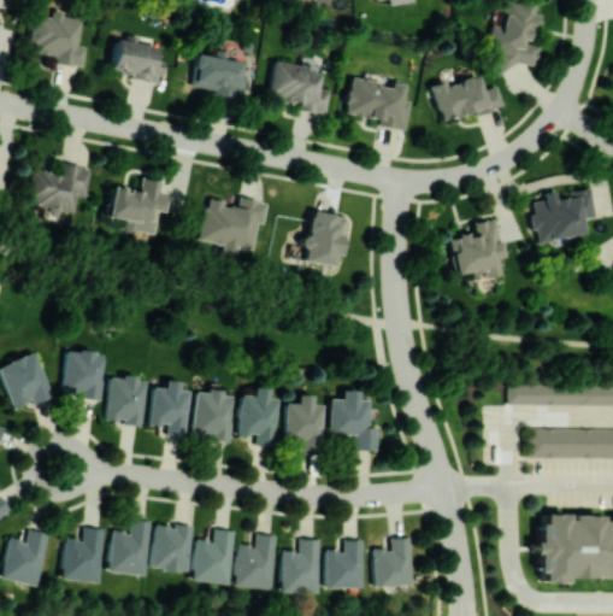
[(84,68),(87,46),(81,46),(83,13),(53,11),(52,17),(33,16),(30,53),(56,56),(56,65),(84,68)]
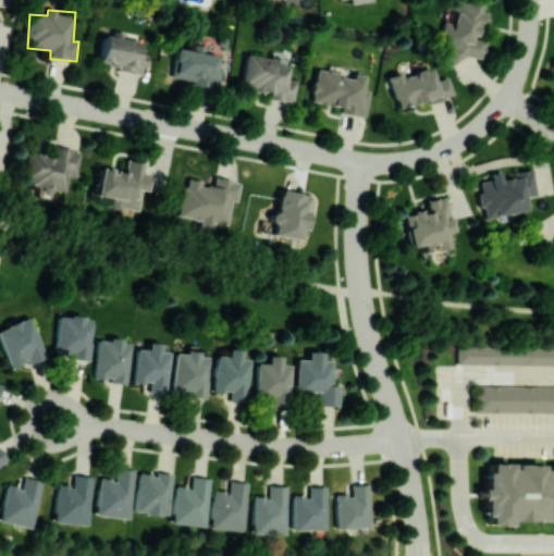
[(144,42),(105,36),(100,62),(121,65),(145,70),(147,56),(142,54),(144,42)]
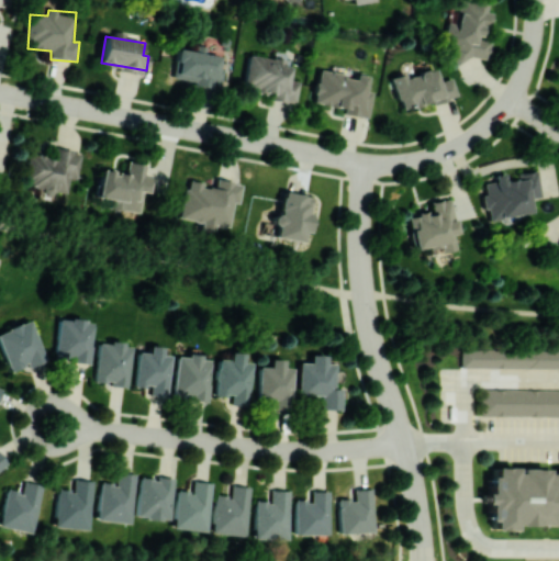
[(180,49),(176,81),(223,88),(226,57),(208,55),(209,46),(198,45),(198,52),(180,49)]
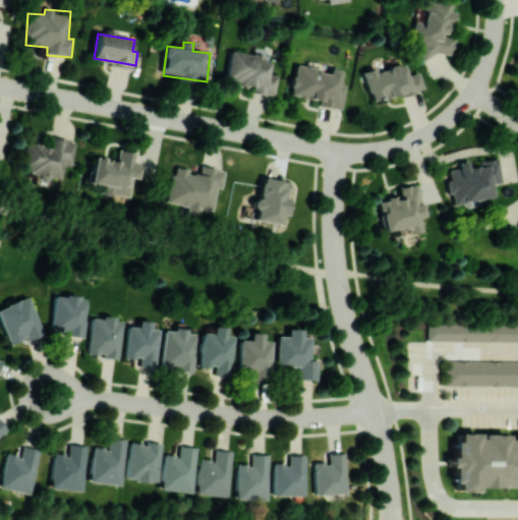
[(228,82),(255,87),(254,93),(276,97),(279,75),(271,74),(274,57),(232,51),(228,82)]
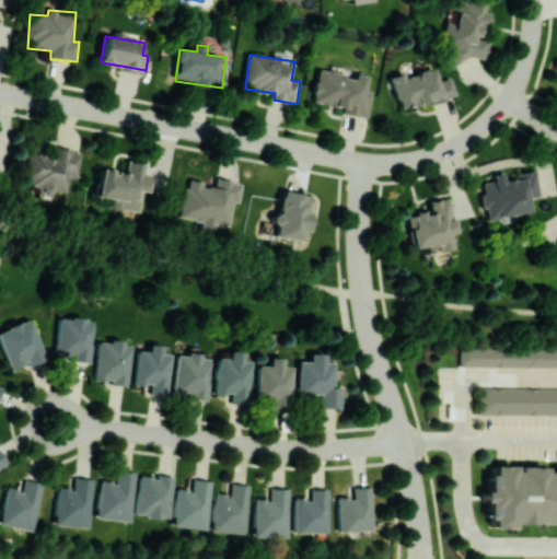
[(392,78),(403,112),(456,94),(452,78),(439,82),(434,68),(407,77),(405,73),(392,78)]
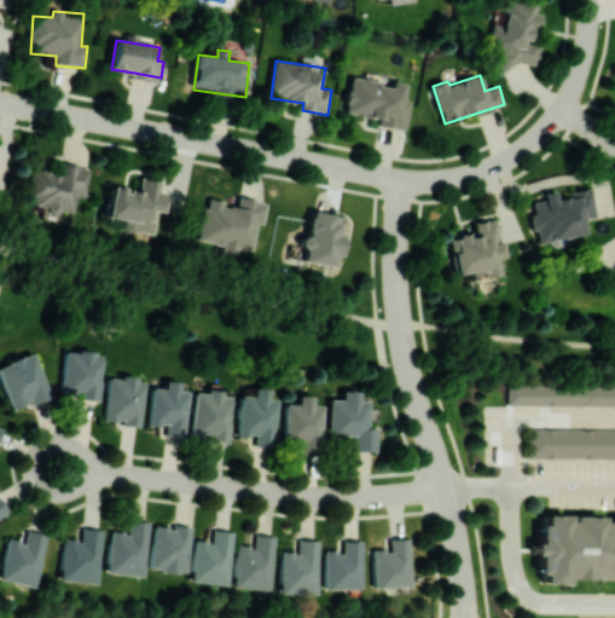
[(407,131),(412,102),(402,100),(405,82),(393,81),(392,85),(352,79),(347,114),(381,120),(379,126),(407,131)]
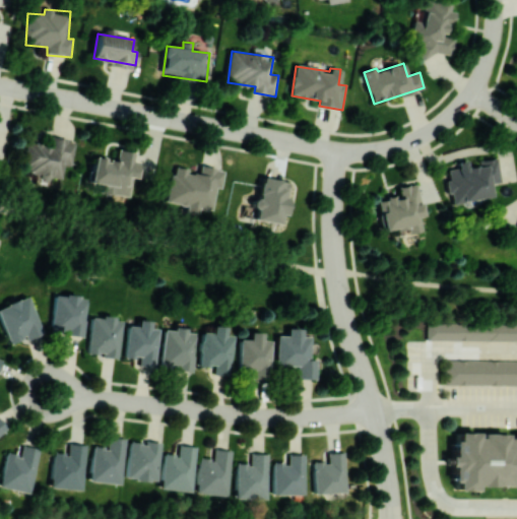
[(77,141),(51,136),(50,145),(28,141),(22,173),(63,180),(65,165),(72,167),(77,141)]
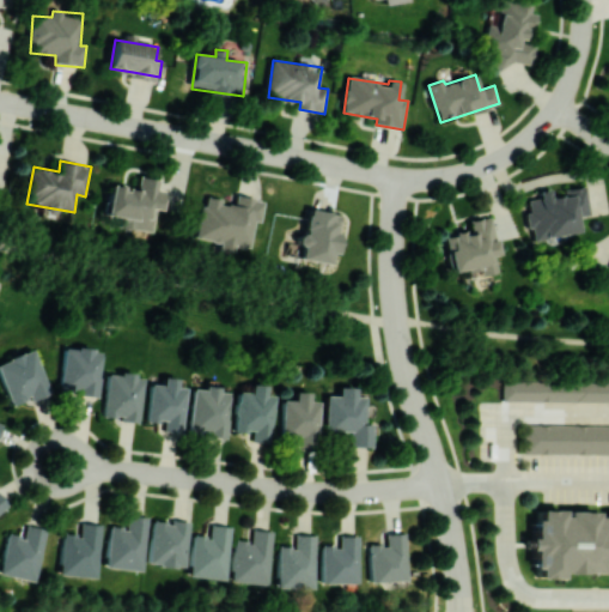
[(107,216),(122,218),(121,228),(157,234),(163,191),(158,191),(160,180),(140,176),(138,188),(111,185),(107,216)]
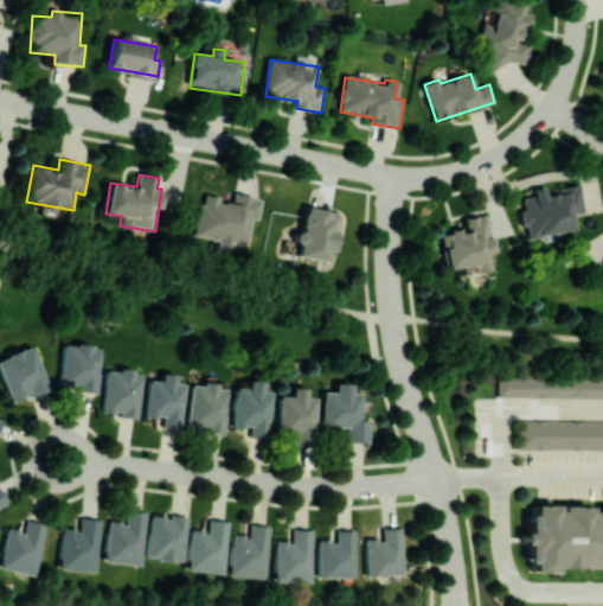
[(575,231),(572,215),(585,212),(582,185),(559,187),(560,193),(547,196),(546,189),(534,190),(536,197),(523,198),(526,227),(528,225),(530,236),(575,231)]
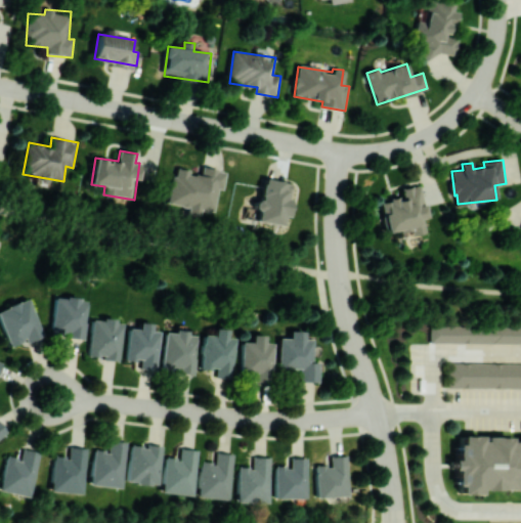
[(170,204),(190,207),(189,214),(202,216),(202,211),(216,212),(219,188),(225,189),(227,171),(204,168),(203,176),(190,174),(191,170),(175,168),(170,204)]
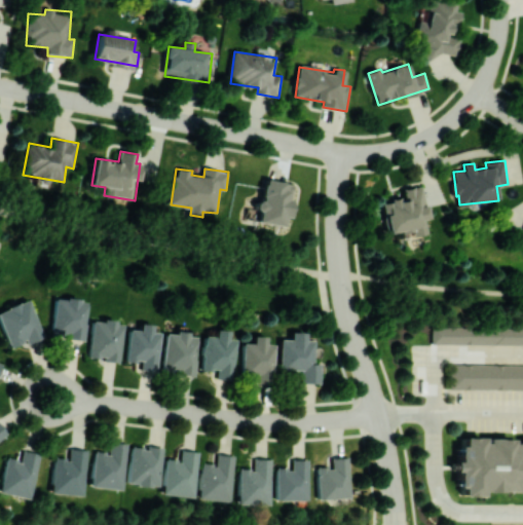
[(294,184),(264,180),(257,222),(287,227),(294,184)]
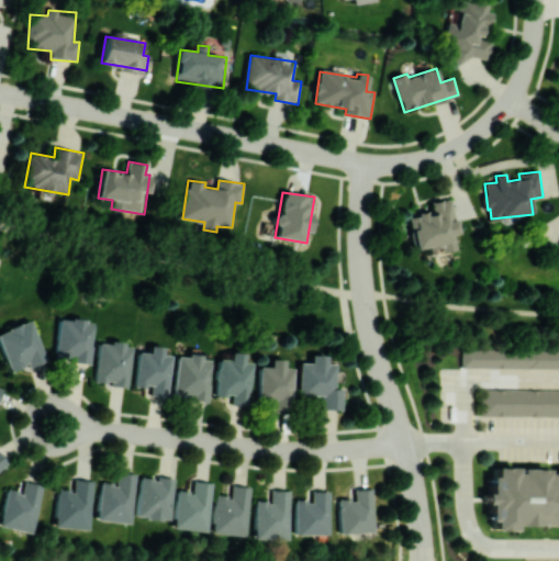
[(459,250),(456,235),(459,234),(453,199),(433,203),(434,211),(410,216),(416,249),(433,246),(435,255),(459,250)]
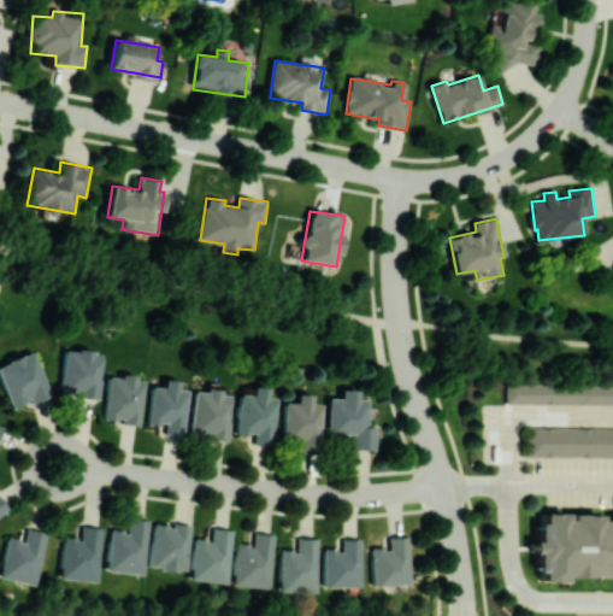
[(100,400),(105,352),(66,348),(63,392),(80,394),(80,398),(100,400)]
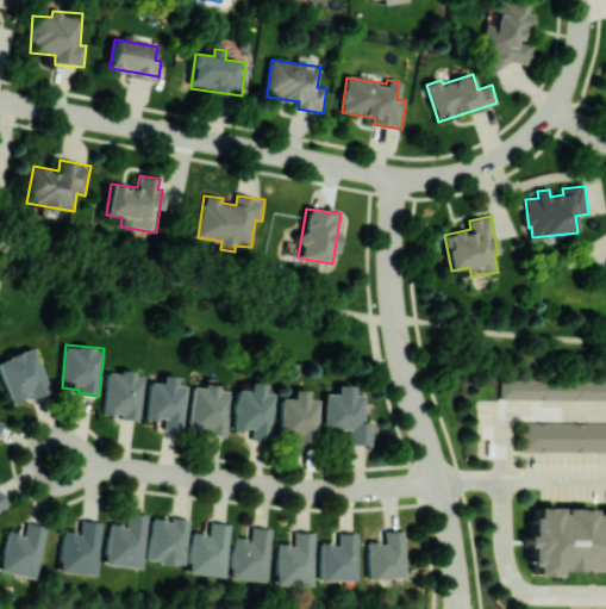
[(0,370),(14,403),(32,396),(35,401),(54,392),(35,347),(0,361),(0,370)]
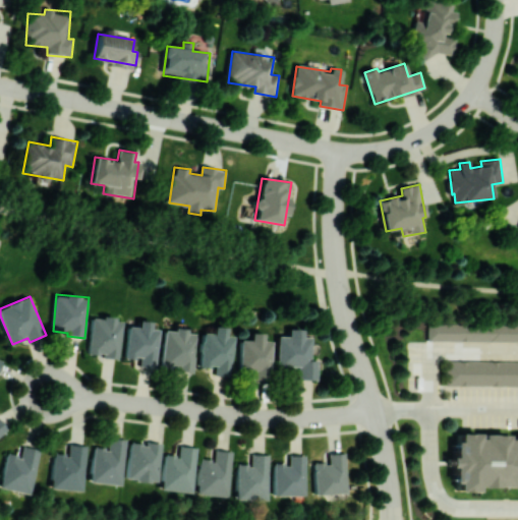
[(94,316),(90,354),(105,355),(105,358),(121,360),(124,320),(94,316)]
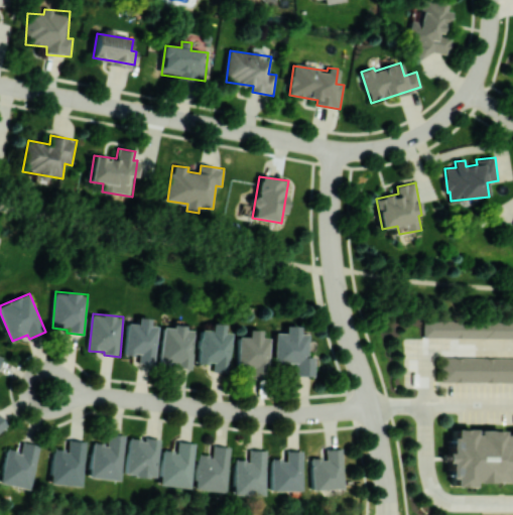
[(126,355),(140,356),(140,364),(156,365),(159,327),(152,326),(152,318),(140,317),(139,324),(128,324),(126,355)]
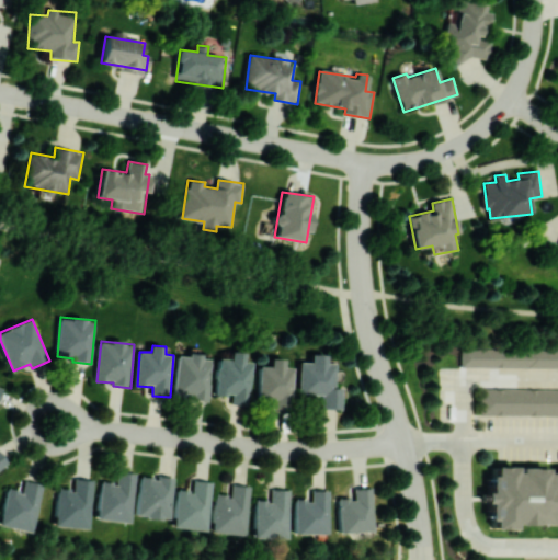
[(557,350),(463,350),(463,368),(557,367),(557,350)]
